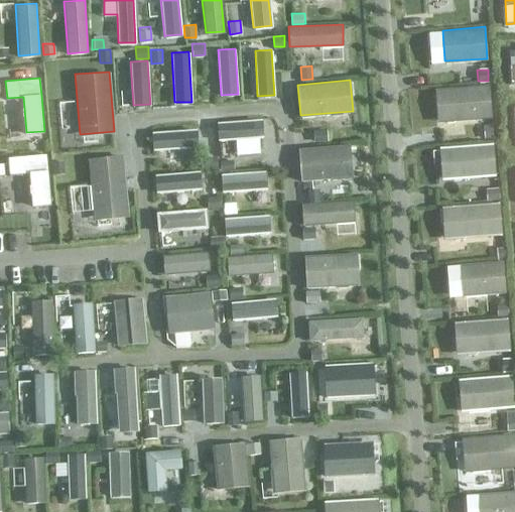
[(489,84),(445,87),(447,120),(492,116),(489,84)]
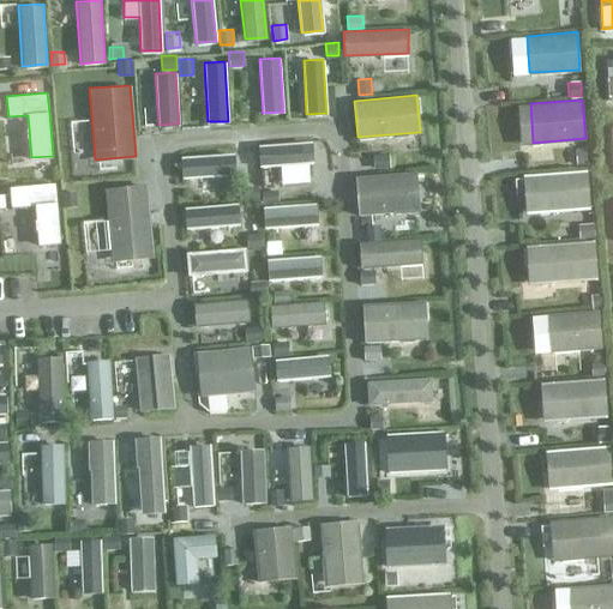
[(311,140),(258,144),(259,164),(266,164),(313,161),(311,144),(311,140)]
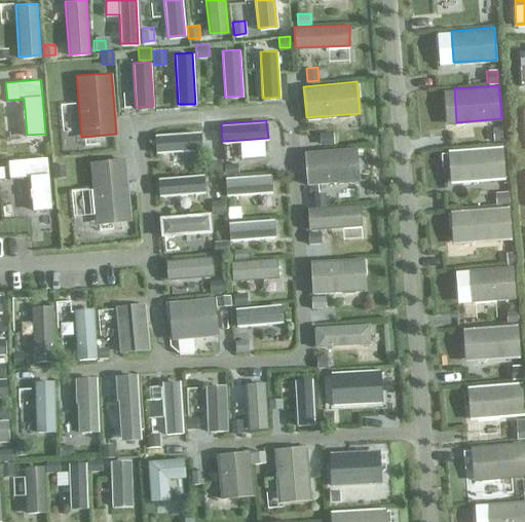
[(501,129),(491,131),(492,142),(502,141),(501,129)]
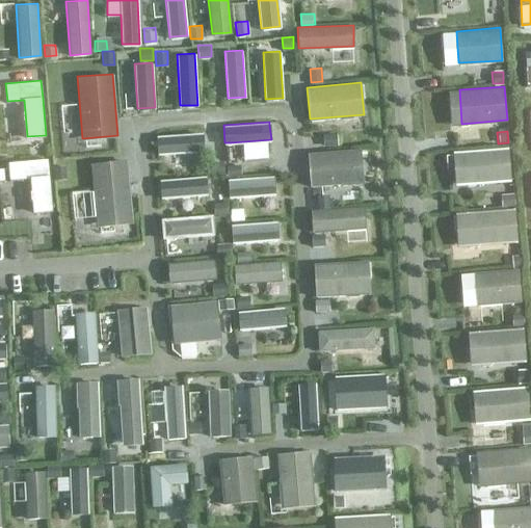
[(203,132),(157,135),(158,153),(205,150),(203,132)]
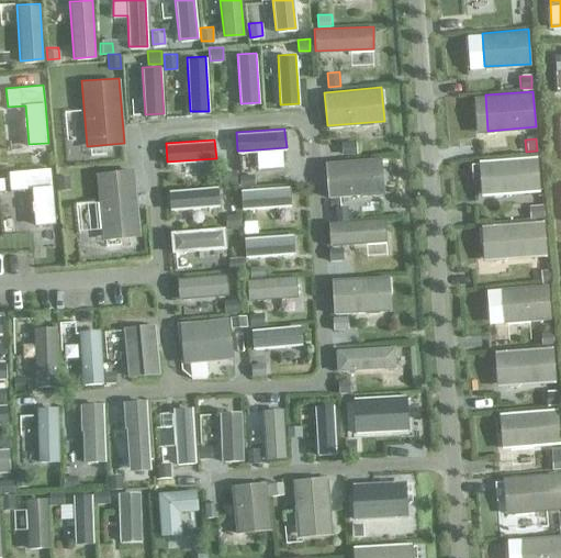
[(356,140),(341,141),(343,155),(357,154),(356,140)]
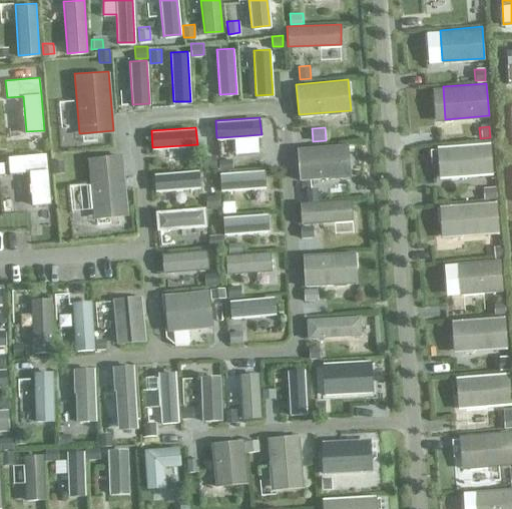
[(490,141),(447,144),(449,176),(493,173),(490,141)]
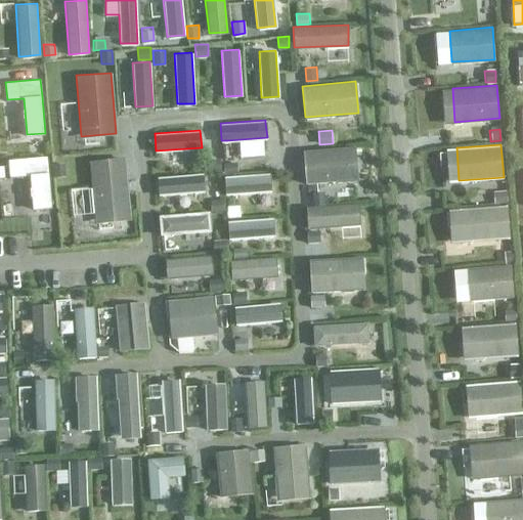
[(348,146),(303,150),(305,182),(350,179),(348,146)]
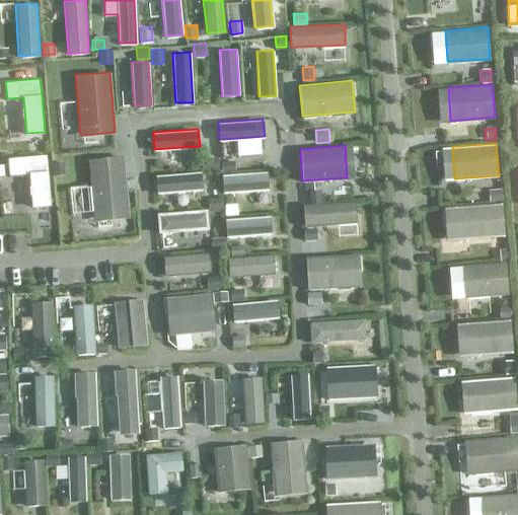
[(47,154),(8,157),(10,174),(29,172),(32,206),(52,205),(49,171),(47,154)]
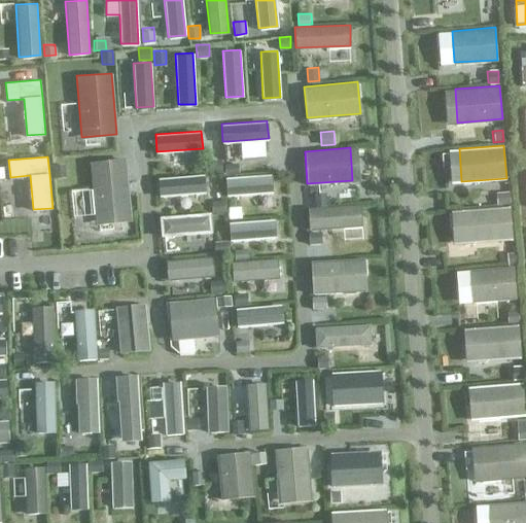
[(125,158),(90,161),(95,222),(131,219),(125,158)]
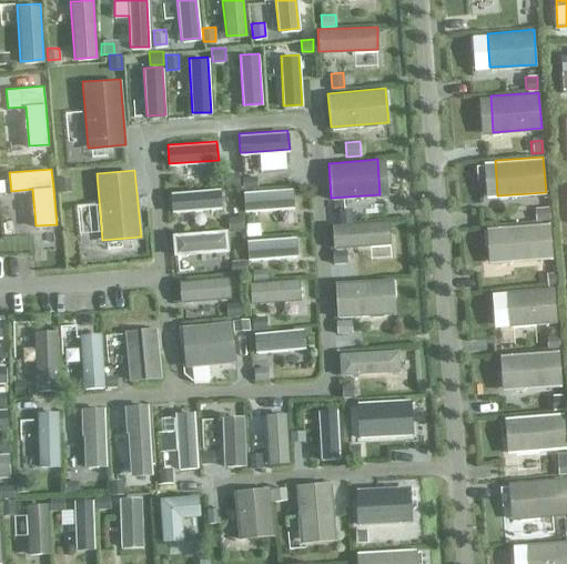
[(238,171),(224,172),(225,185),(239,184),(238,171)]
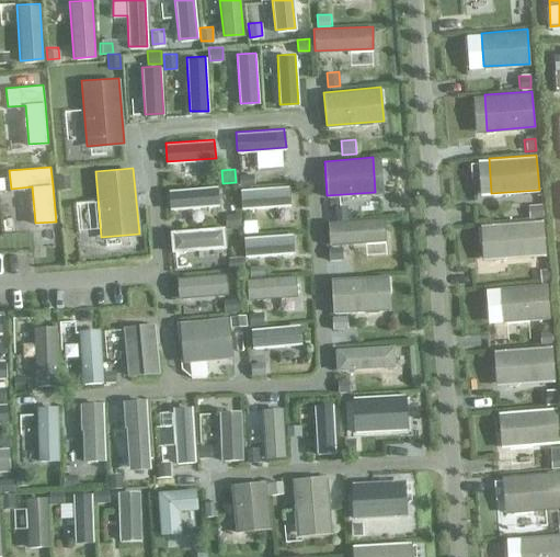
[(253,172),(239,173),(240,185),(254,184),(253,172)]
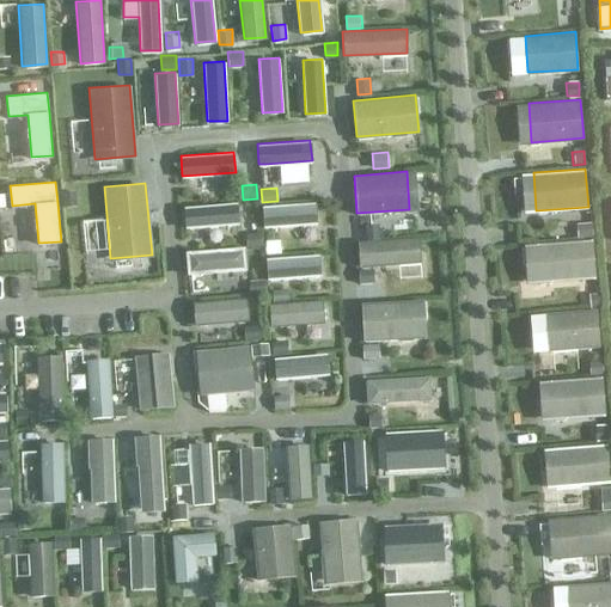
[(75,189),(61,190),(62,206),(77,204),(75,189)]
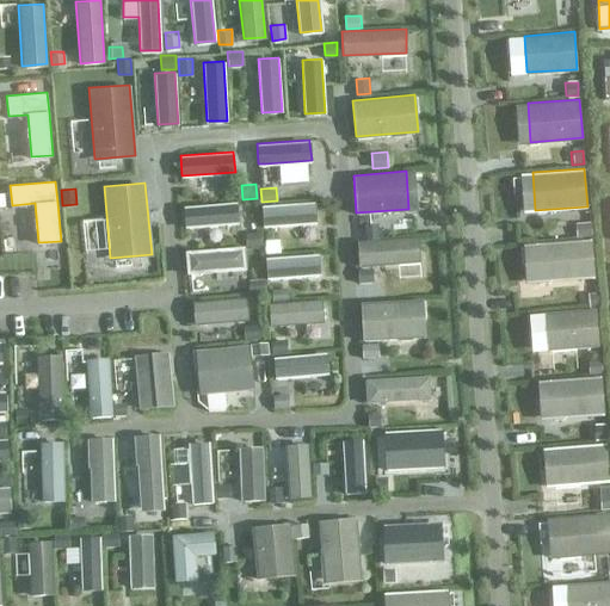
[(236,202),(183,205),(185,226),(238,221),(236,202)]
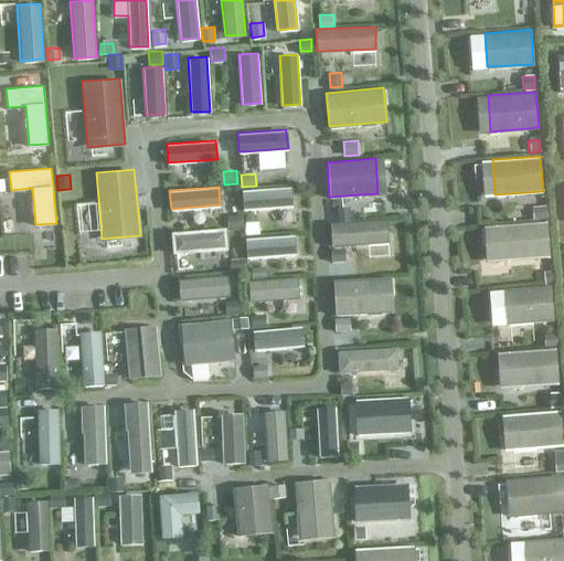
[(290,187),(242,190),(243,209),(291,205),(290,187)]
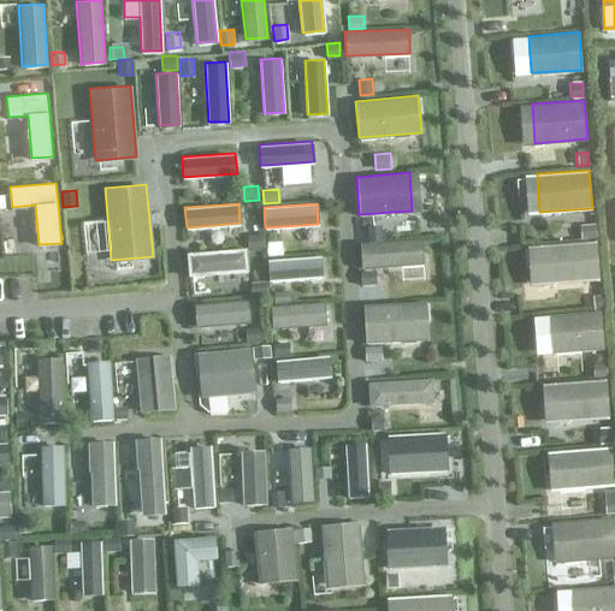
[(595,223),(580,224),(581,238),(596,237),(595,223)]
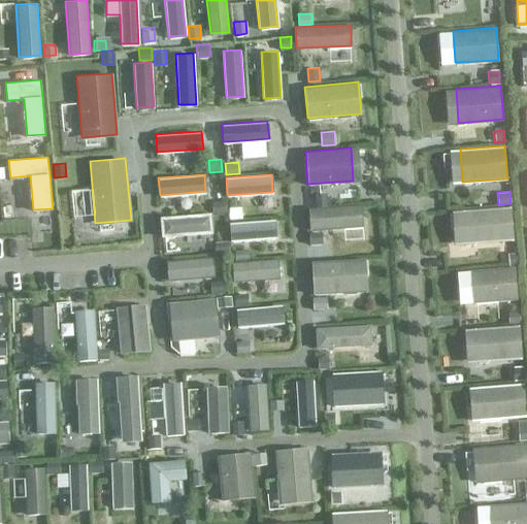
[(326,192),(315,193),(316,206),(327,204),(326,192)]
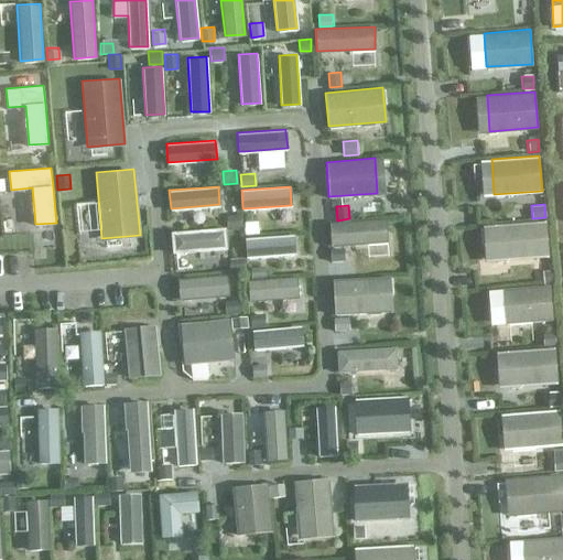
[(240,213),(226,214),(227,227),(241,226),(240,213)]
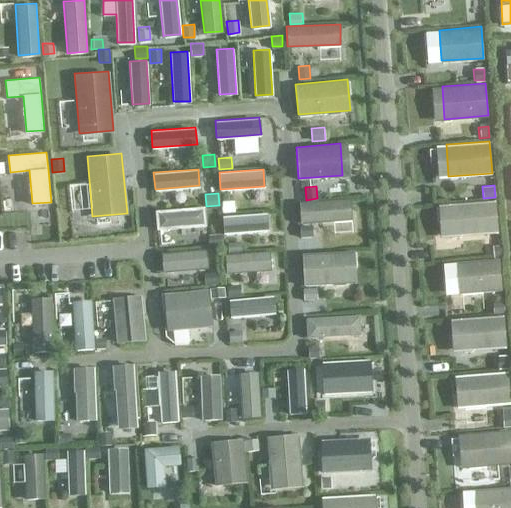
[(350,198),(299,202),(300,222),(352,219),(350,198)]
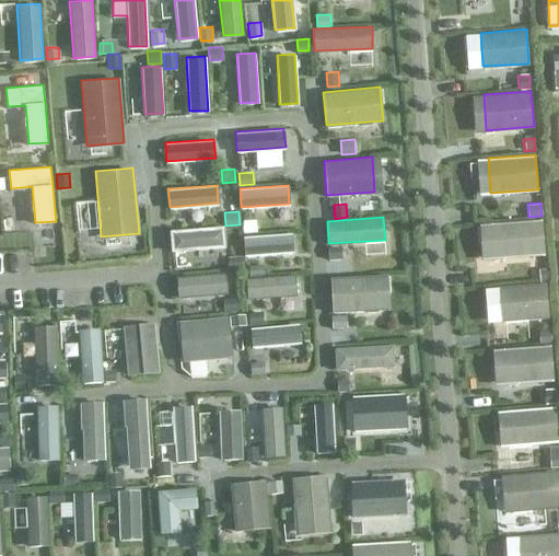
[(543,218),(495,222),(498,256),(546,253),(543,218)]
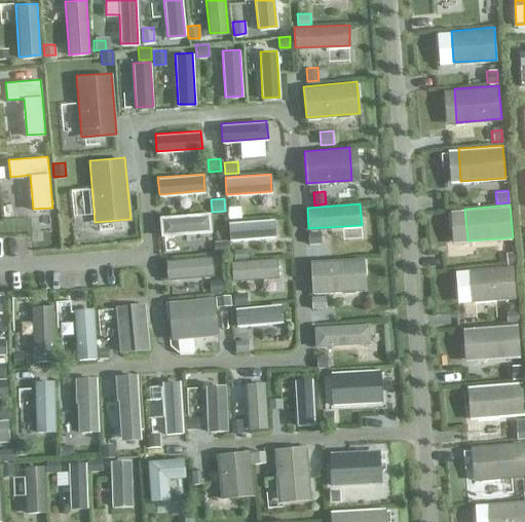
[(238,207),(228,208),(229,218),(239,218),(238,207)]
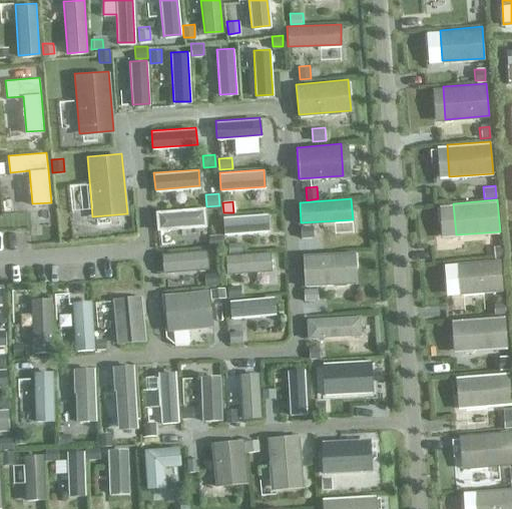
[(202,207),(156,211),(157,227),(204,223),(204,220),(202,207)]
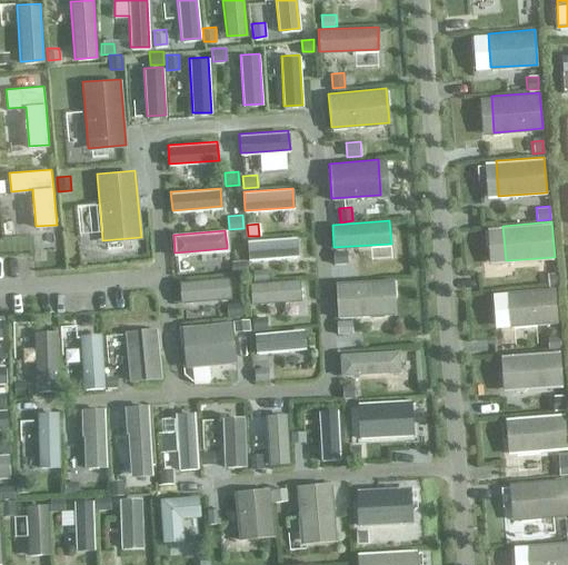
[(297,236),(247,240),(248,259),(298,255),(297,236)]
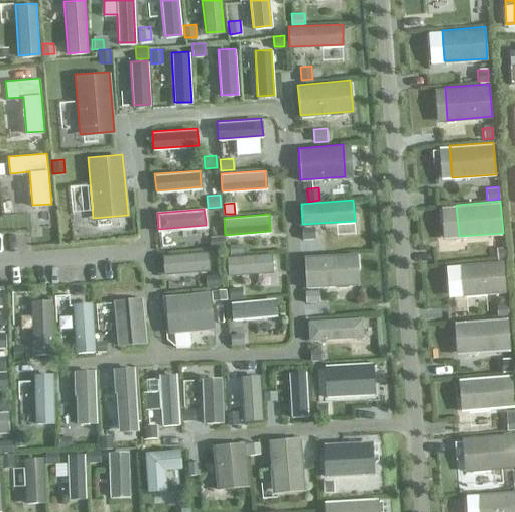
[(314,226),(302,226),(302,238),(315,237),(314,226)]
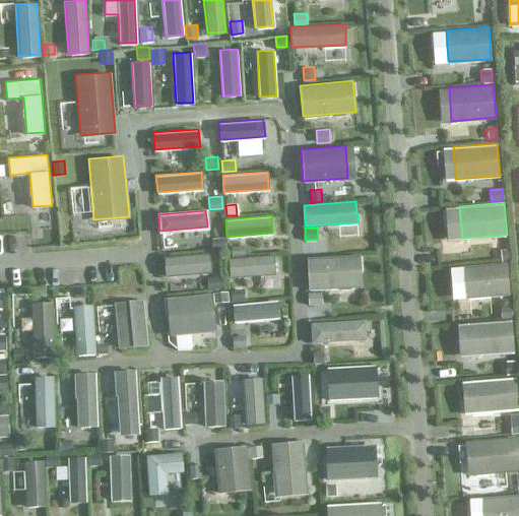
[(224,236),(211,237),(212,249),(225,248),(224,236)]
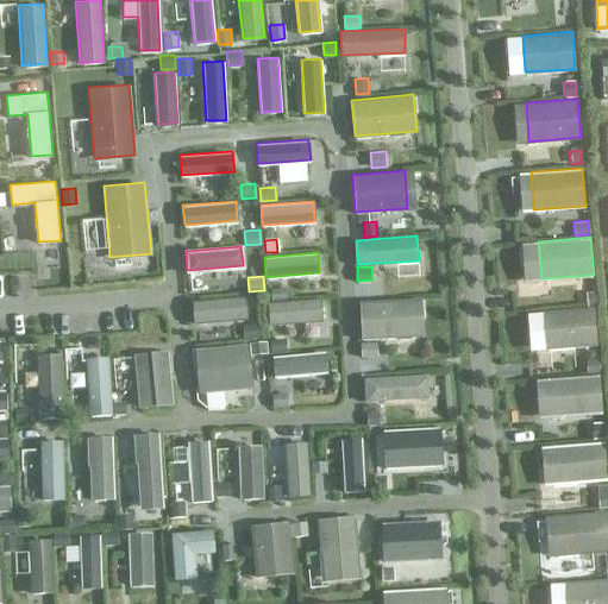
[(286,285),(269,287),(270,300),(287,297),(286,285)]
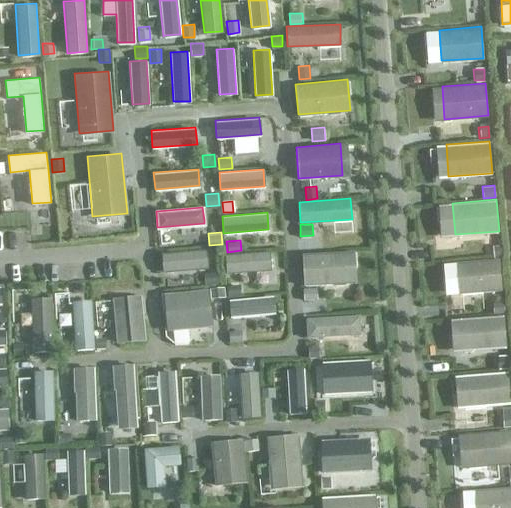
[(502,243),(493,244),(493,256),(503,255),(502,243)]
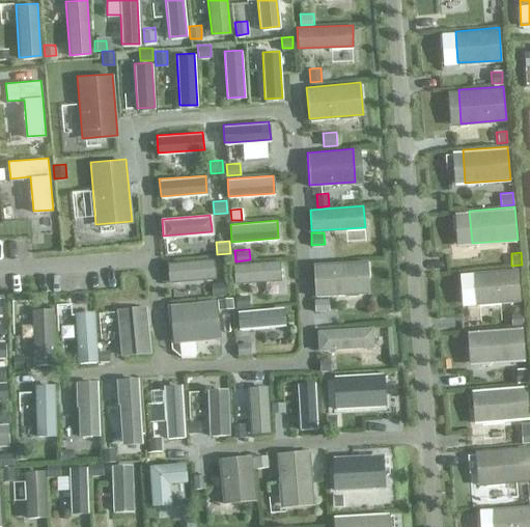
[(171,261),(167,261),(168,281),(215,277),(213,257),(171,261)]
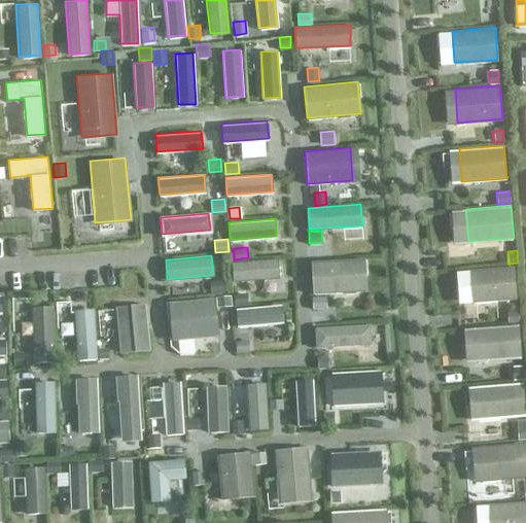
[(277,257),(231,260),(233,281),(279,277),(278,274),(277,259),(277,257)]
